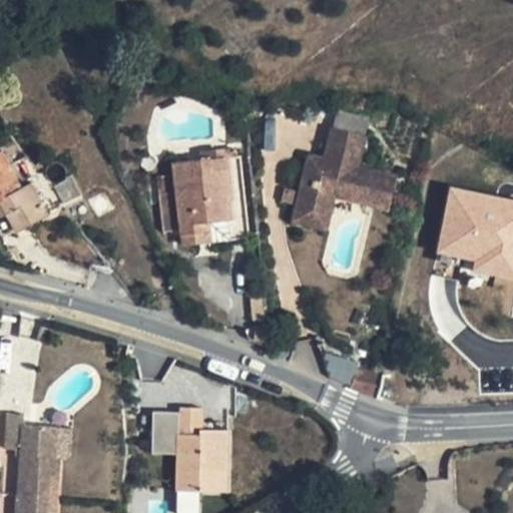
[(367,136),(332,128),(325,158),(310,154),(297,211),(332,219),(337,196),(376,205),(378,196),(394,200),(400,175),(360,166),(367,136)]
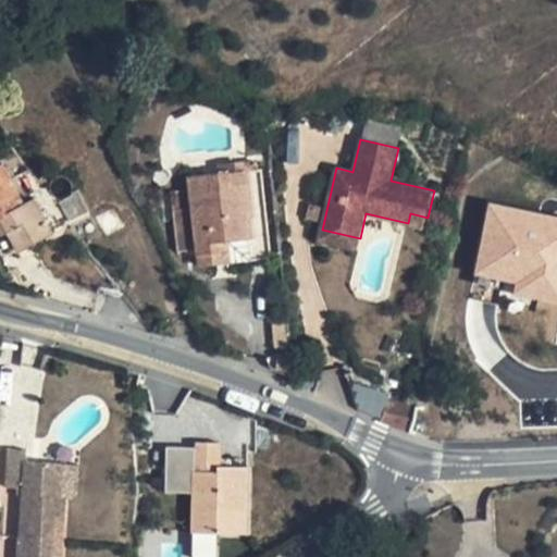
[(258,169),(257,159),(208,164),(209,174),(245,171),(258,169)]
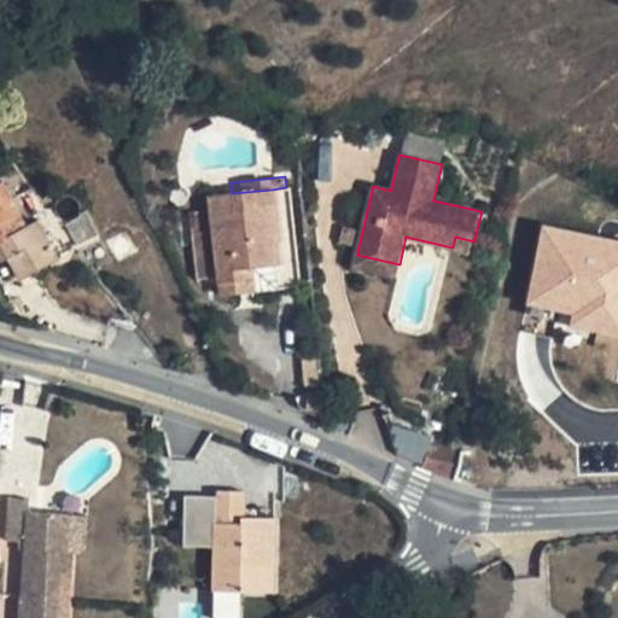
[(0,199),(11,194),(5,184),(0,185),(0,199)]
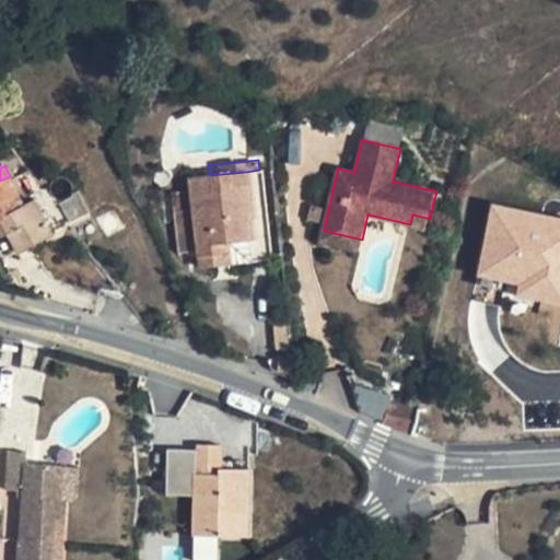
[(252,218),(246,172),(210,175),(190,177),(193,193),(174,194),(181,253),(199,251),(201,268),(234,264),(232,242),(252,240),(249,218),(252,218)]
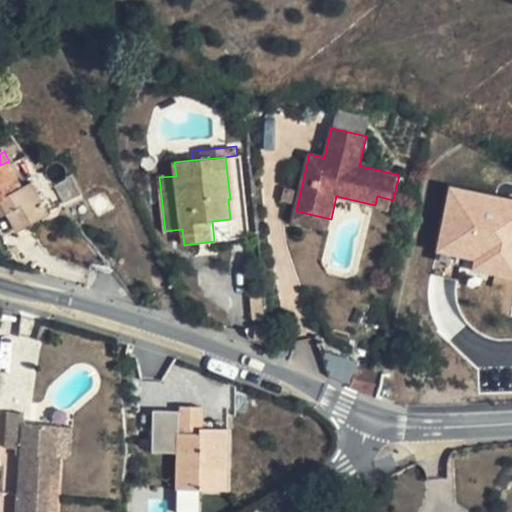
[(23,188),(9,161),(0,165),(0,216),(7,212),(18,232),(50,215),(33,183),(23,188)]
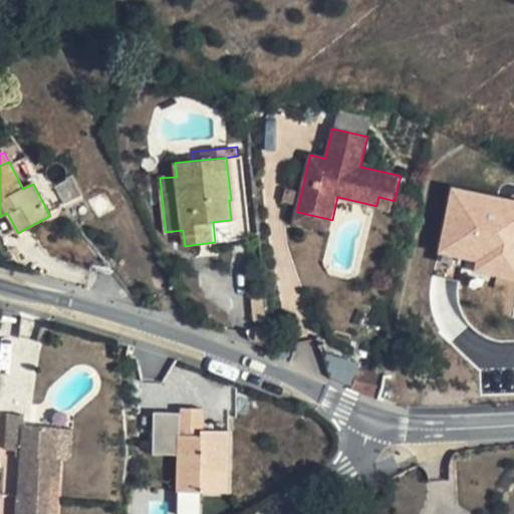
[(72,177),(63,182),(55,186),(65,205),(82,196),(72,177)]
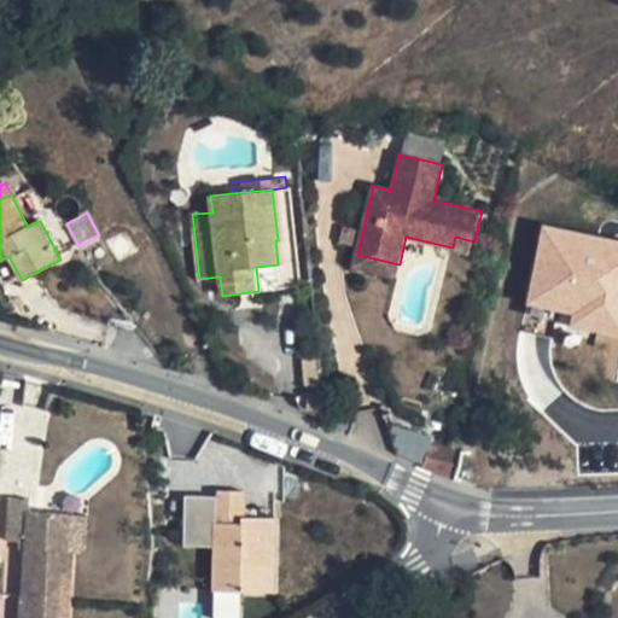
[(525,307),(571,314),(569,328),(617,336),(617,238),(538,226),(525,307)]
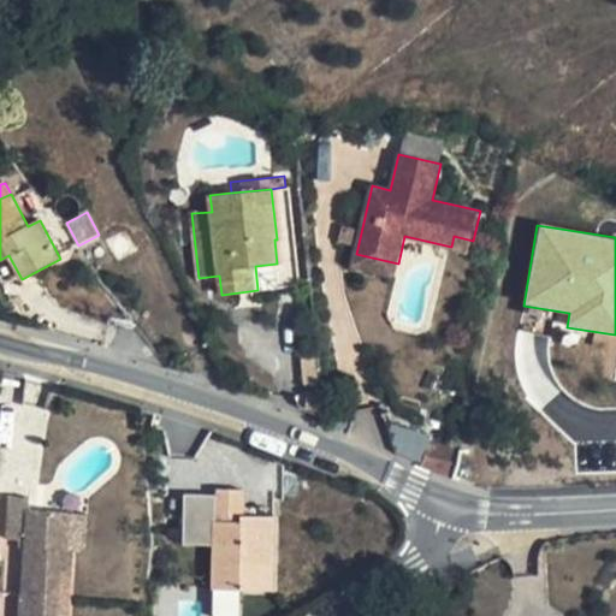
[(454,236),(451,247),(471,252),(473,241),(454,236)]
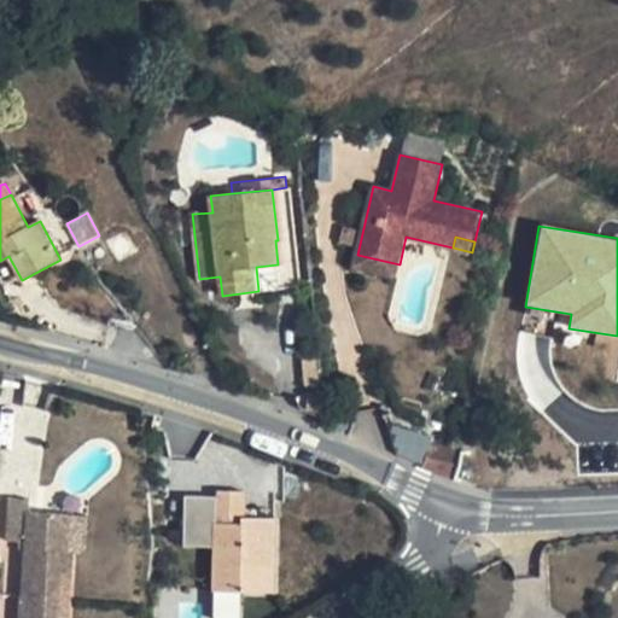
[(98,240),(80,250),(83,256),(100,246),(98,240)]
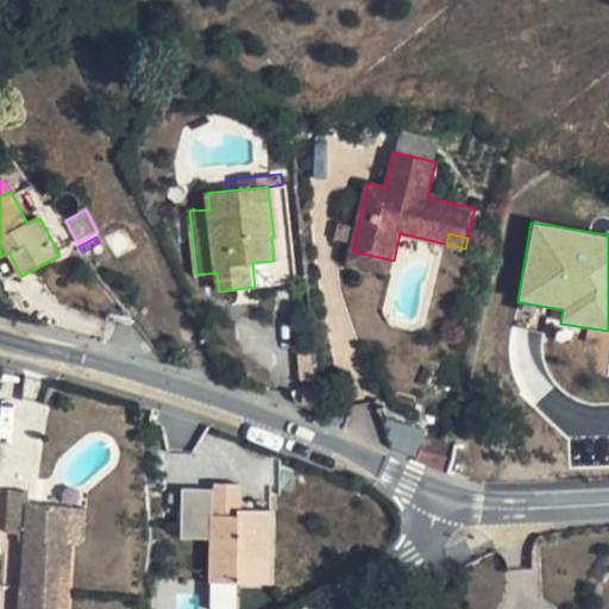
[(391,274),(394,261),(352,251),(350,263),(391,274)]
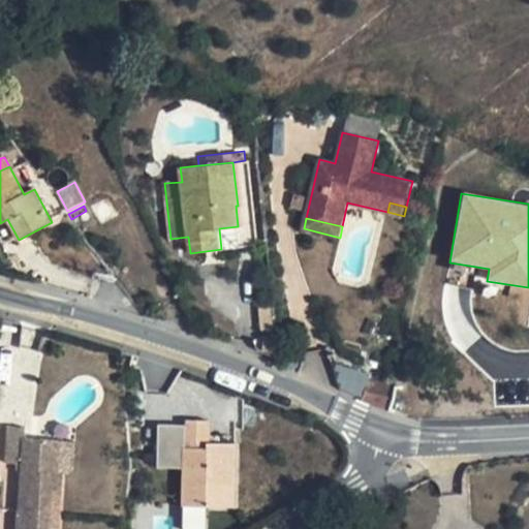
[(390,411),(396,386),(367,380),(364,401),(390,411)]
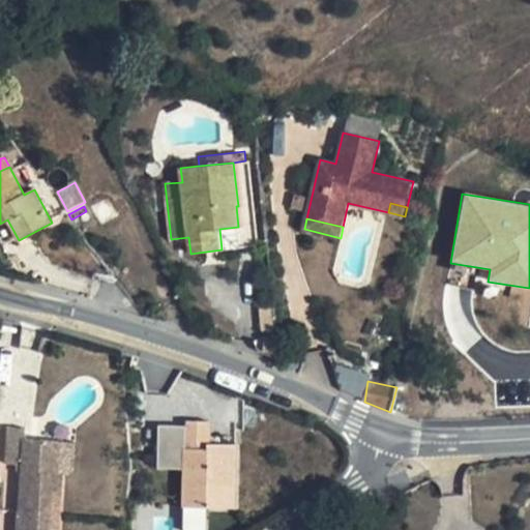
[(421,392),(396,387),(390,412),(414,418),(421,392)]
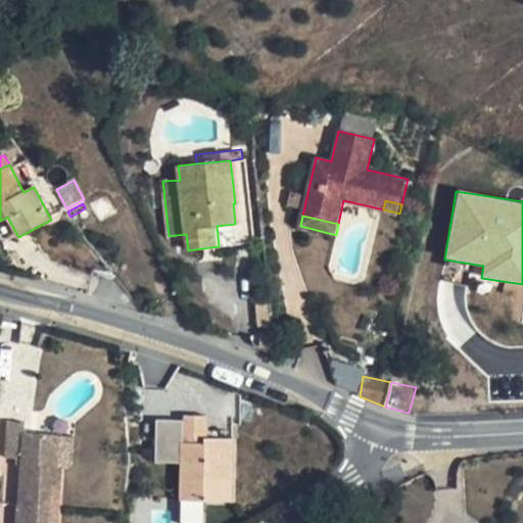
[(183,416),(182,500),(232,501),(233,438),(207,437),(207,416),(183,416)]
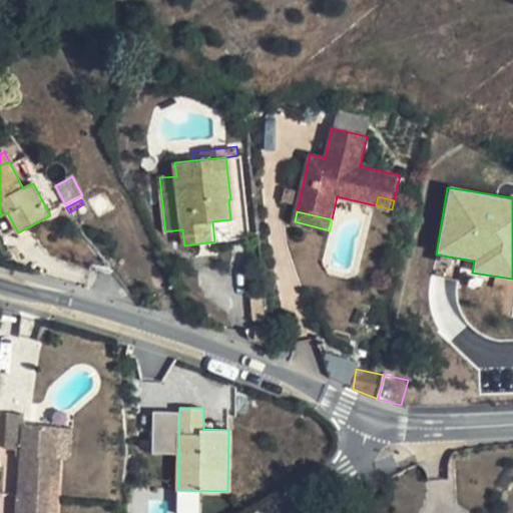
[(18,495),(58,497),(59,489),(60,459),(71,459),(73,428),(24,425),(24,414),(7,414),(6,450),(20,450),(18,488),(18,495)]
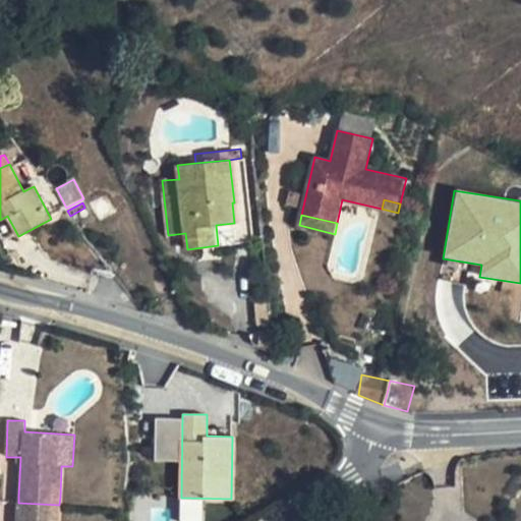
[(58,520),(59,505),(18,503),(16,520),(58,520)]
